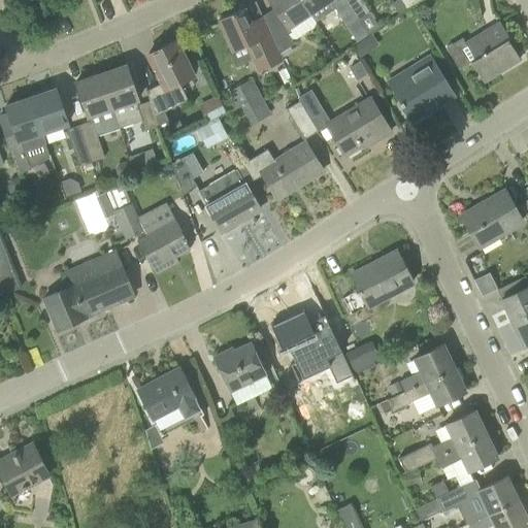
[(310,13),(301,0),(269,0),(288,28),(310,13)]
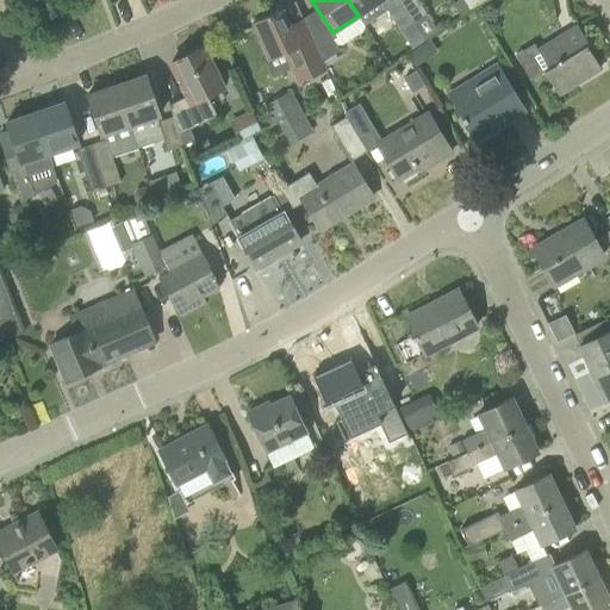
[(392,0),(387,4),(385,0),(348,0),(359,16),(365,25),(387,10),(412,49),(427,39),(399,0),(392,0)]
